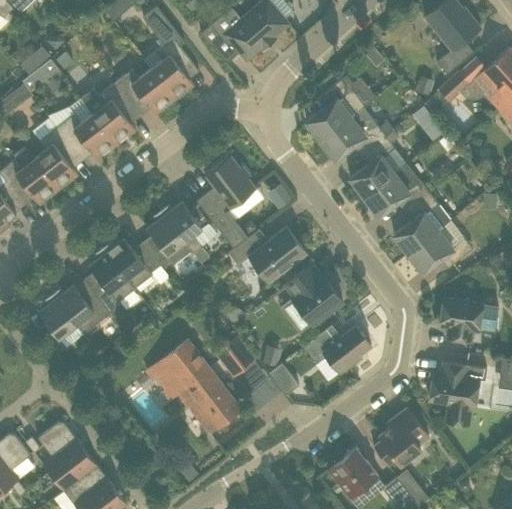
[(0,0),(0,16),(4,18),(13,9),(4,0),(0,0)]
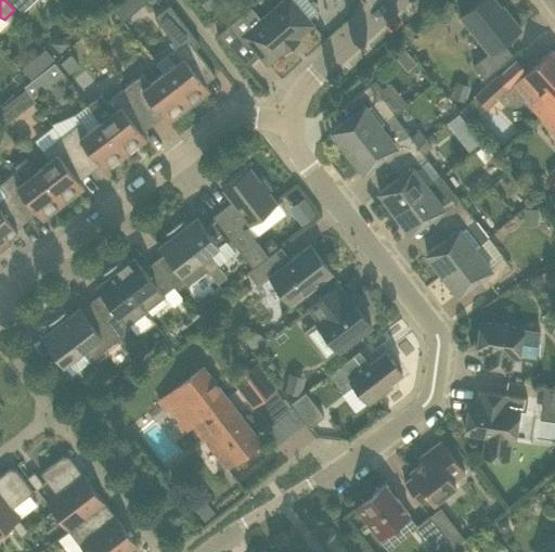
[(4,0),(14,10),(20,15),(35,0),(4,0)]
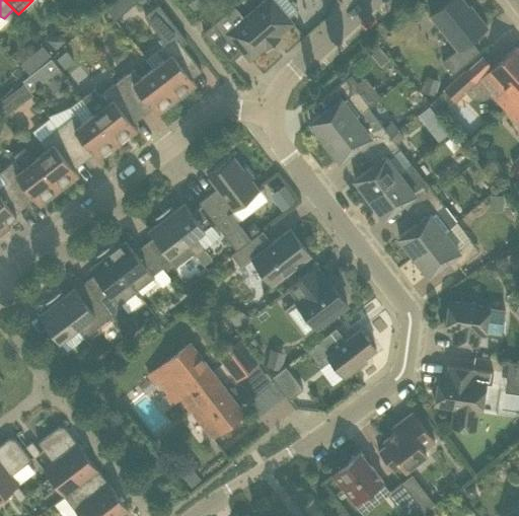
[(121,0),(129,9),(140,0),(121,0)]
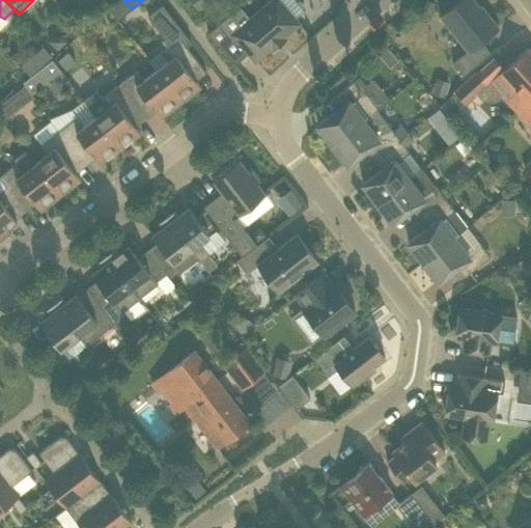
[(188,0),(199,11),(218,0),(188,0)]
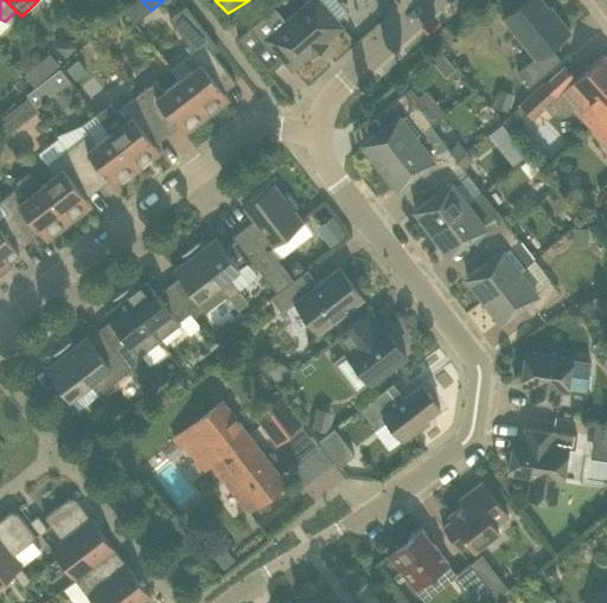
[(238,42),(269,77),(285,63),(293,71),(308,58),(326,44),(325,43),(342,30),(317,0),(314,0),(287,24),(274,11),(238,42)]
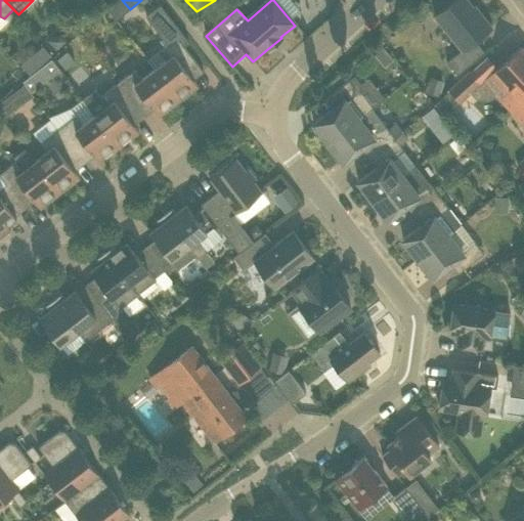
[(457,77),(484,55),(475,43),(492,29),(475,7),(467,0),(457,0),(435,18),(462,52),(447,64),(457,77)]
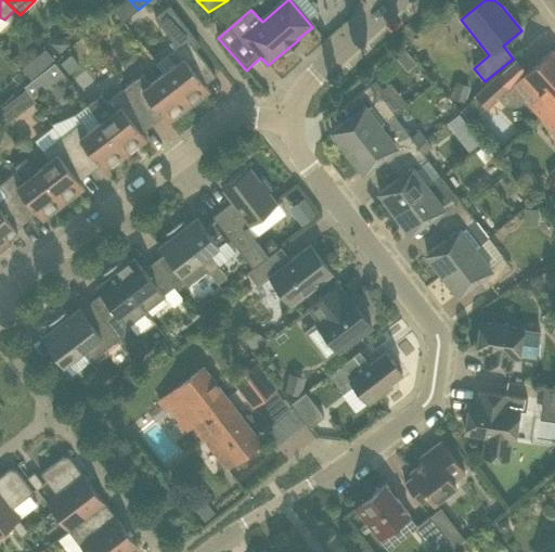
[(60,55),(71,46),(65,39),(56,39),(51,45),(60,55)]
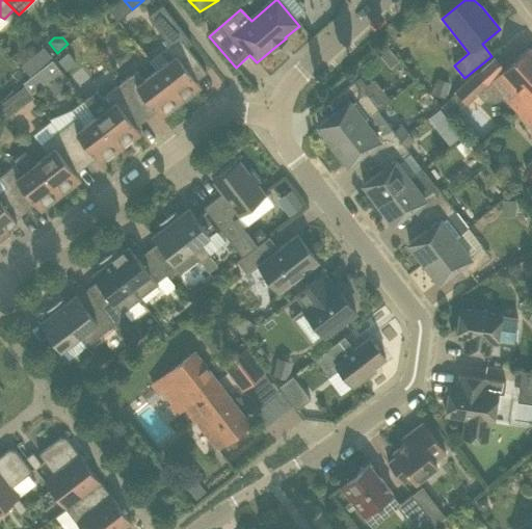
[(207,75),(180,40),(162,54),(168,62),(157,73),(182,105),(202,89),(196,82),(207,75)]
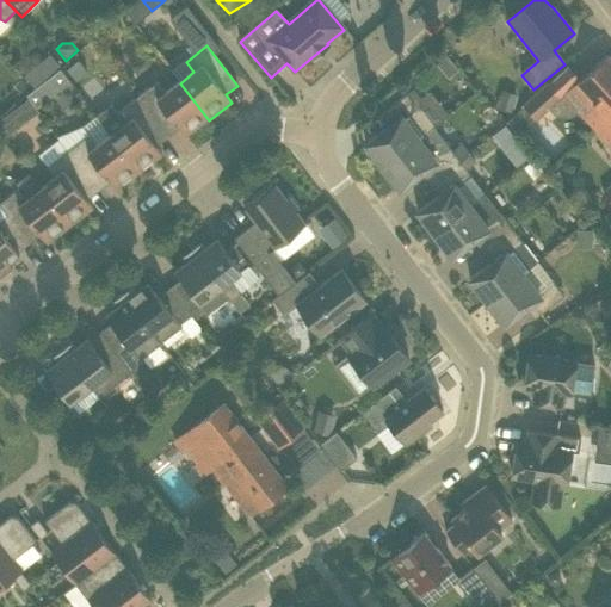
[(444,51),(433,61),(448,79),(458,69),(444,51)]
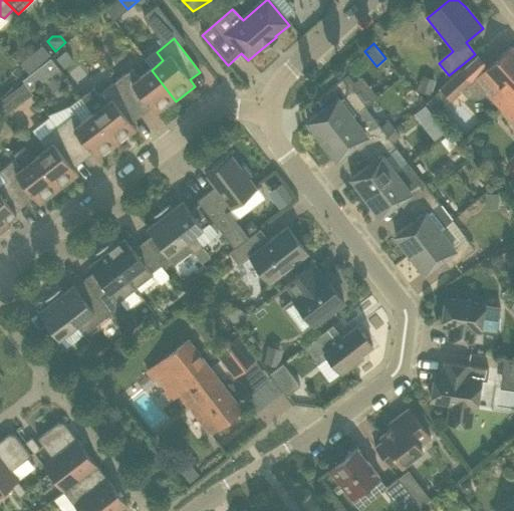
[(50,56),(42,47),(35,53),(43,62),(50,56)]
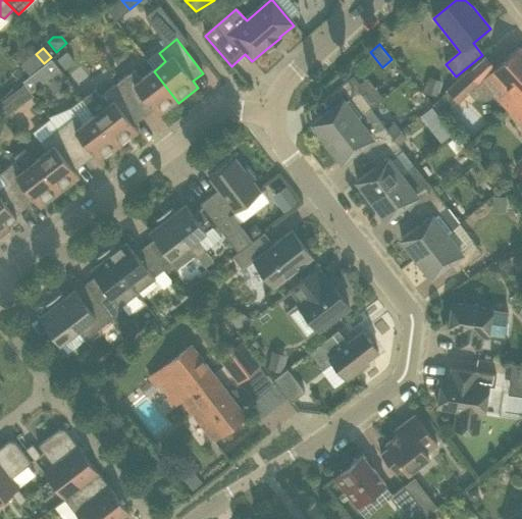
[(521,54),(518,50),(493,72),(479,85),(469,94),(475,100),(489,100),(494,95),(507,108),(521,94),(521,54)]
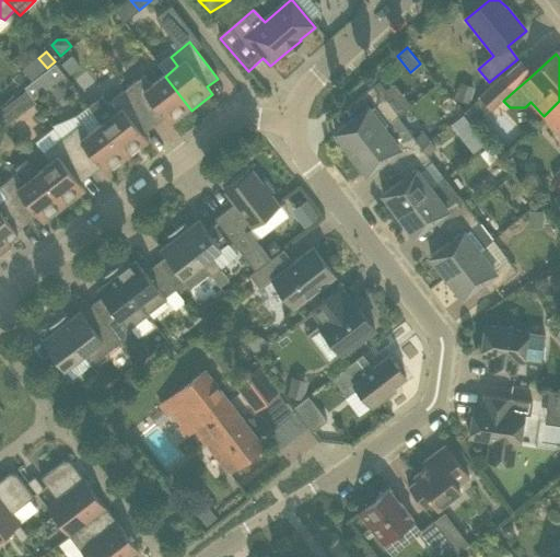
[(80,67),(71,56),(61,66),(70,76),(80,67)]
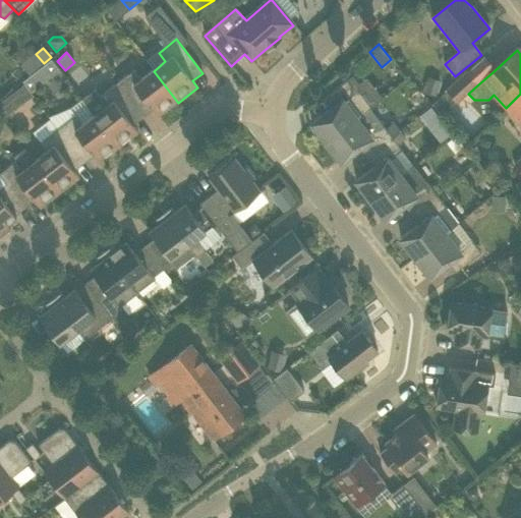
[(44,66),(52,77),(60,71),(51,60),(44,66)]
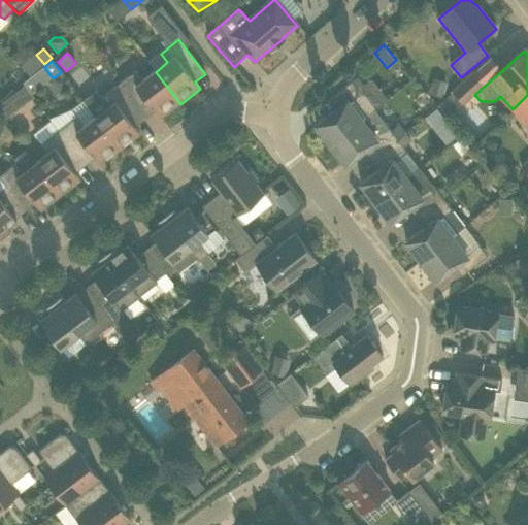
[(160,119),(180,104),(156,72),(143,80),(136,72),(119,86),(141,116),(152,108),(160,119)]
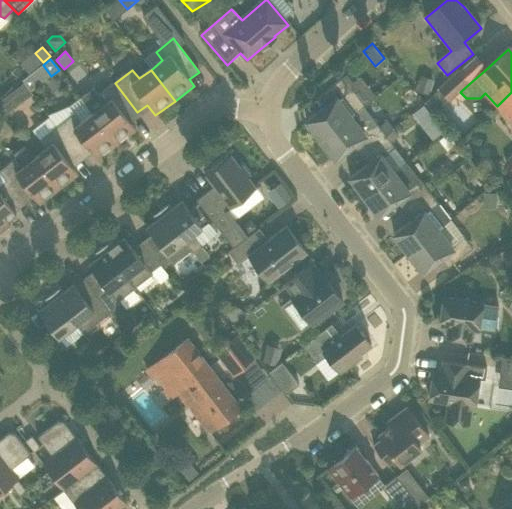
[(470,83),(459,71),(438,91),(438,92),(432,98),(440,107),(447,101),(449,102),(460,92),(470,83)]
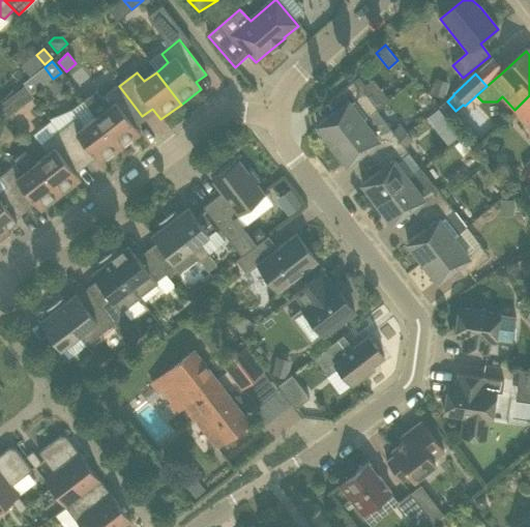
[(32,78),(23,84),(31,95),(40,88),(32,78)]
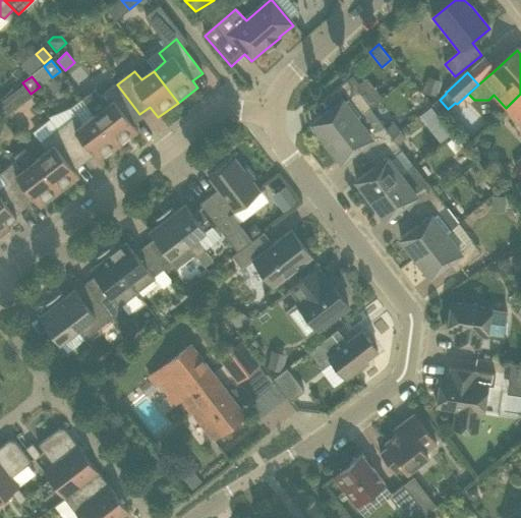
[(353,76),(331,95),(327,97),(335,107),(311,124),(327,144),(370,110),(371,108),(359,92),(359,84),(353,76)]
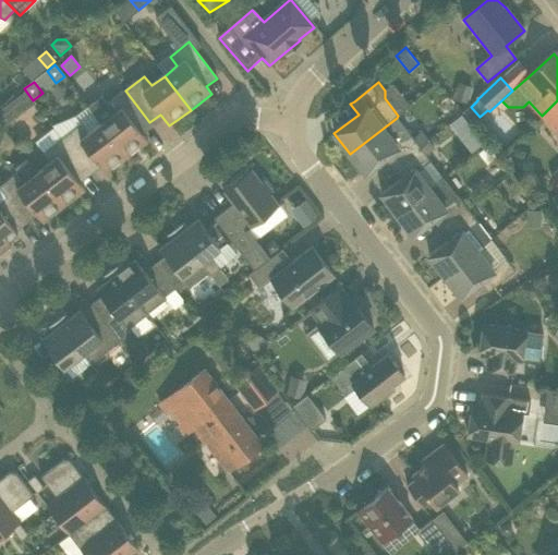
[(459,84),(453,99),(468,105),(473,88),(459,84)]
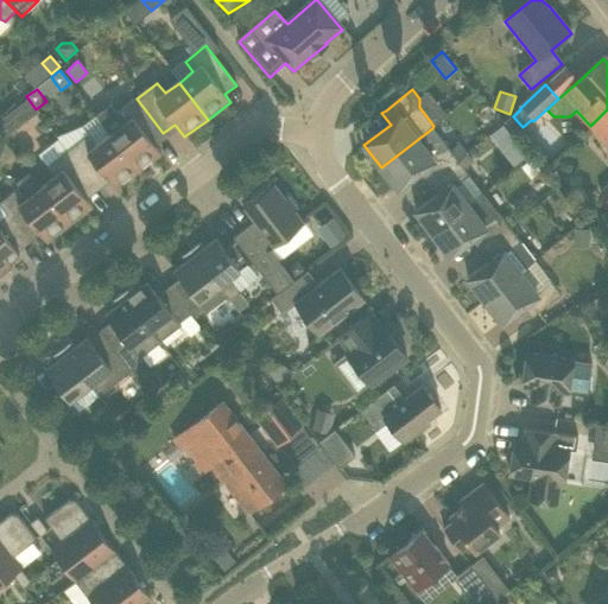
[(152,142),(163,133),(137,99),(116,114),(124,124),(109,134),(138,173),(162,154),(152,142)]
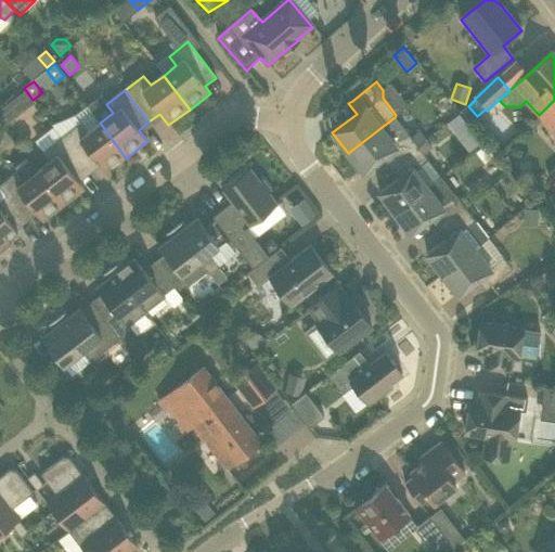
[(554,100),(539,115),(553,130),(554,128),(554,100)]
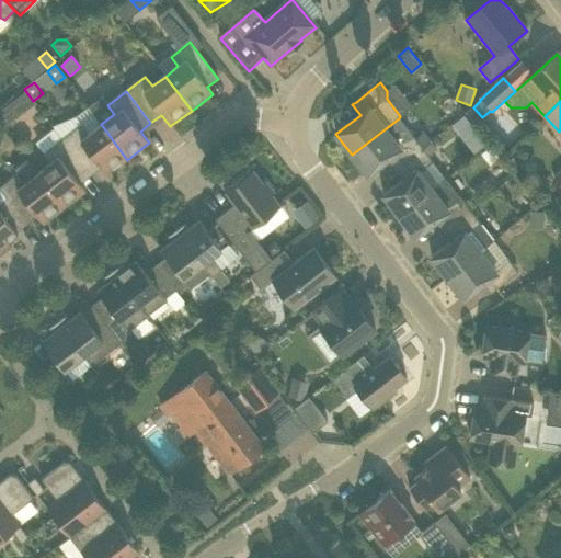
[(53,127),(63,140),(88,172),(98,163),(106,175),(127,160),(101,124),(88,106),(87,107),(88,109),(75,118),(53,127)]
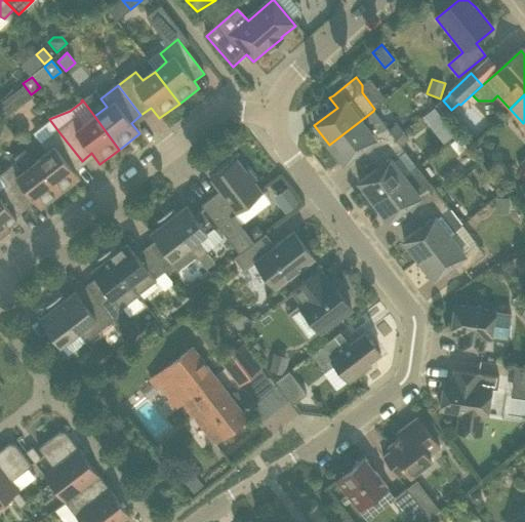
[(444,117),(451,110),(443,101),(436,107),(444,117)]
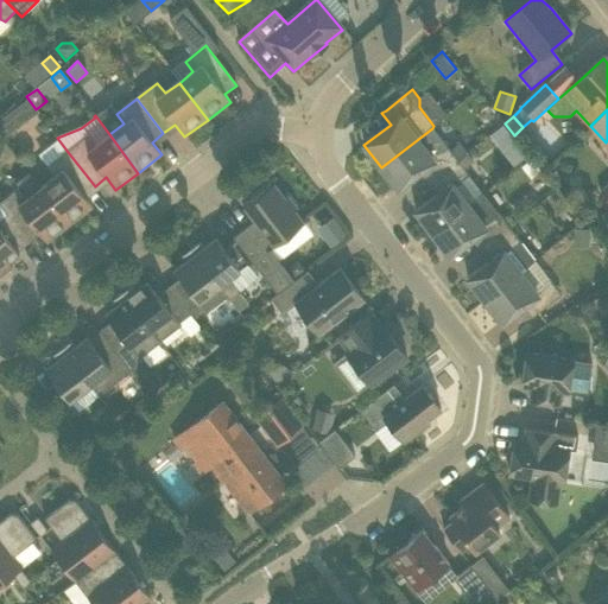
[(6,118),(0,122),(0,133),(5,139),(16,129),(6,118)]
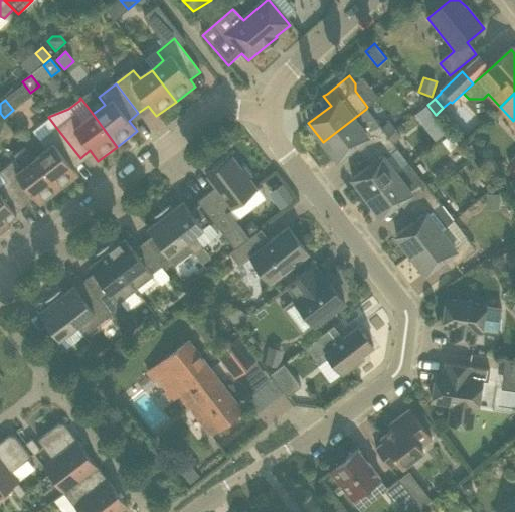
[(425,108),(414,117),(435,142),(446,133),(425,108)]
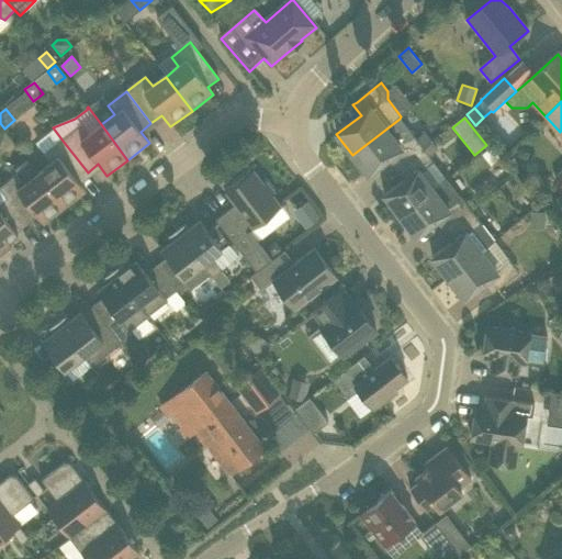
[(352,155),(368,176),(393,157),(401,167),(424,151),(400,119),(352,155)]
